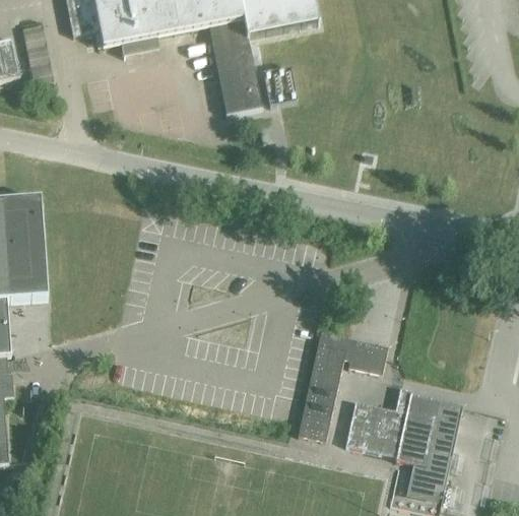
[(65,0),(73,36),(100,30),(104,48),(208,26),(225,115),(261,108),(248,37),(319,23),(314,0),(65,0)]
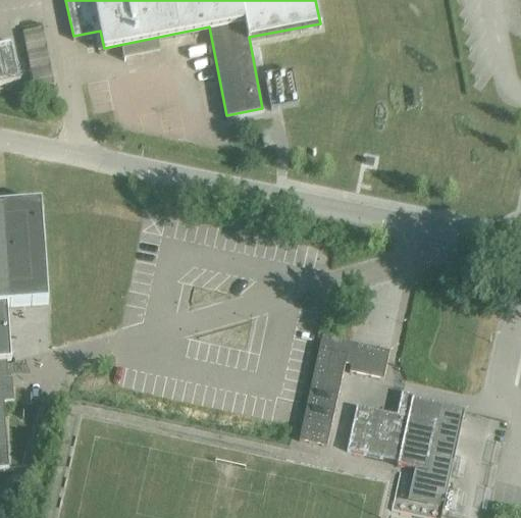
[(50,78),(52,76),(43,27),(24,30),(32,67),(48,64),(50,78)]
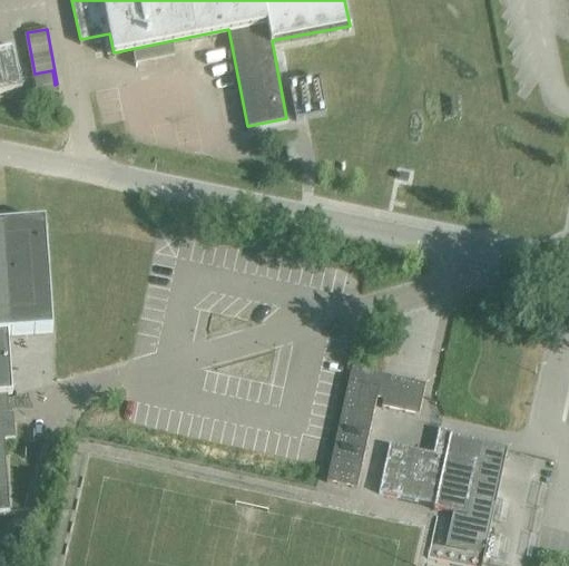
[(13,44),(0,46),(0,88),(21,85),(13,44)]
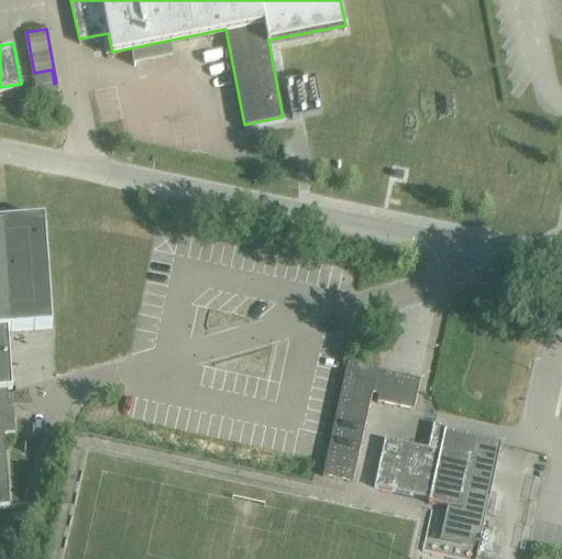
[(291,116),(322,110),(315,73),(285,79),(291,116)]
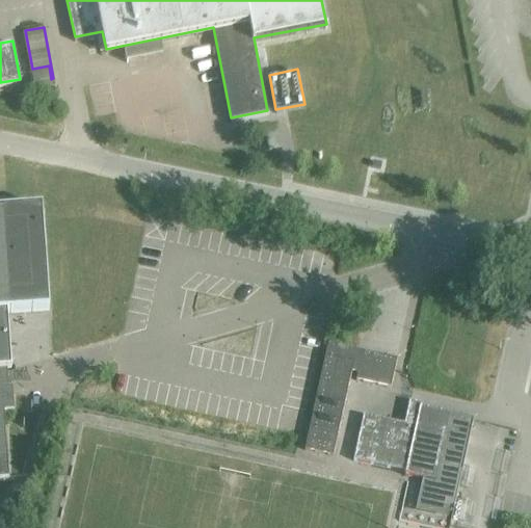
[(51,105),(58,104),(56,91),(48,93),(51,105)]
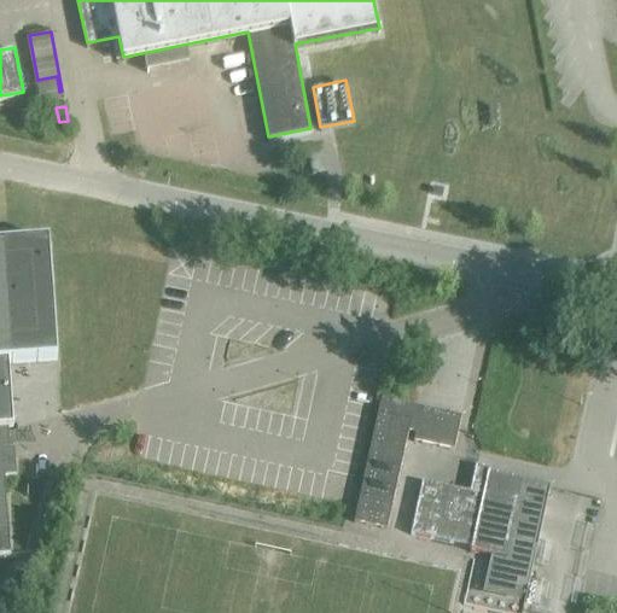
[(0,552),(11,550),(5,473),(17,473),(16,461),(15,445),(10,445),(9,425),(13,425),(9,360),(57,356),(48,238),(0,240),(0,552)]
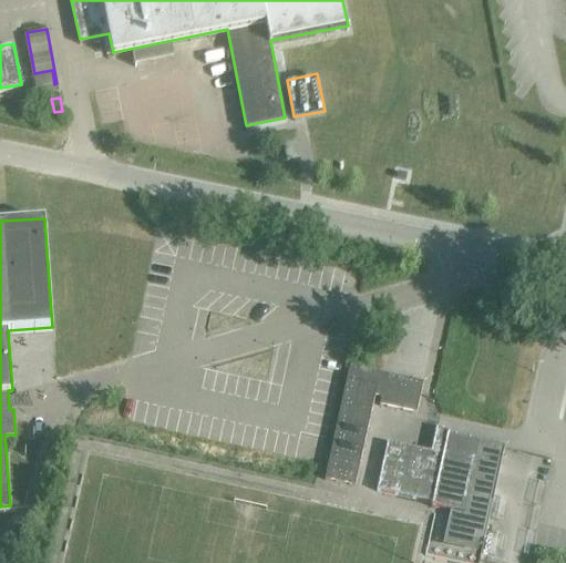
[(325,474),(354,481),(374,391),(381,393),(380,400),(417,409),(423,379),(350,362),(325,474)]
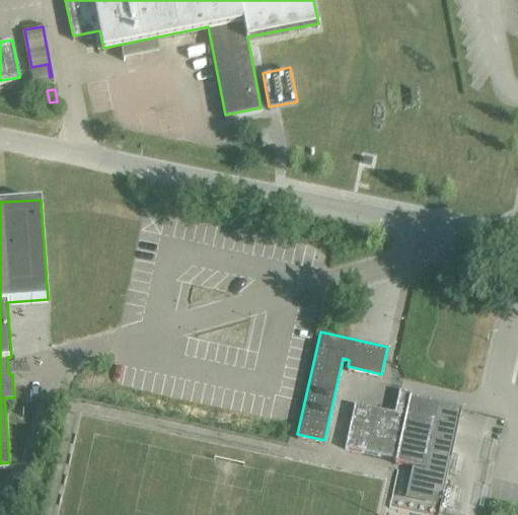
[(355,400),(345,444),(395,455),(395,459),(414,463),(409,483),(439,490),(443,491),(462,405),(439,399),(411,392),(412,389),(400,387),(395,410),(355,400)]
